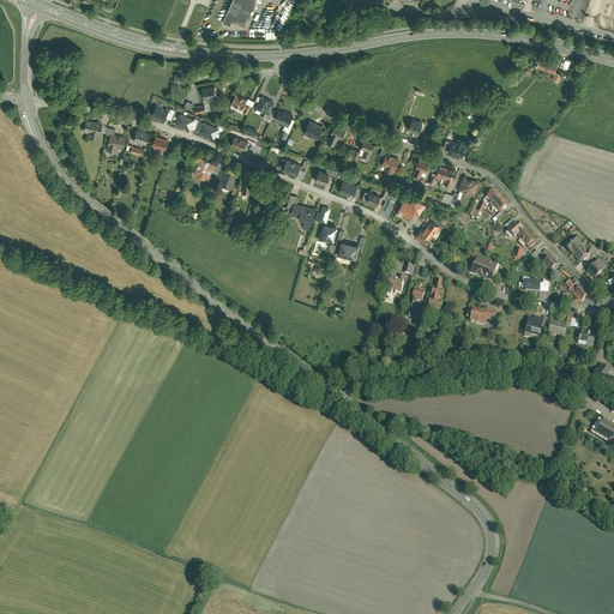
[(233,0),(222,24),(230,28),(233,22),(245,26),(256,0),(233,0)]
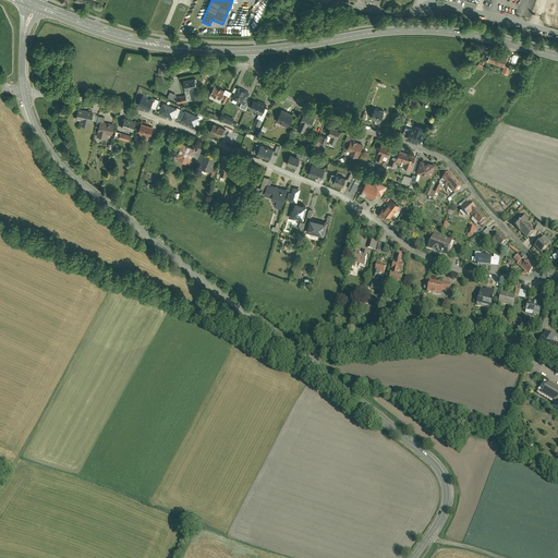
[(492,51),(487,61),(504,67),(504,65),(508,57),(492,51)]
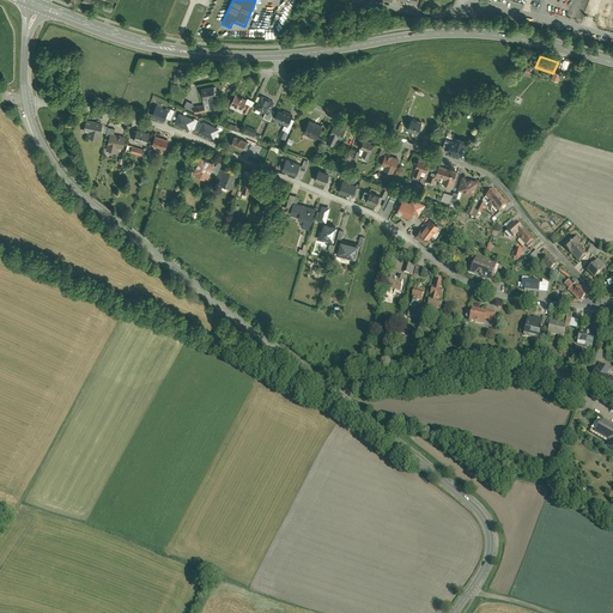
[(184,70),(177,71),(177,76),(174,77),(174,80),(171,80),(171,84),(184,85),(184,70)]
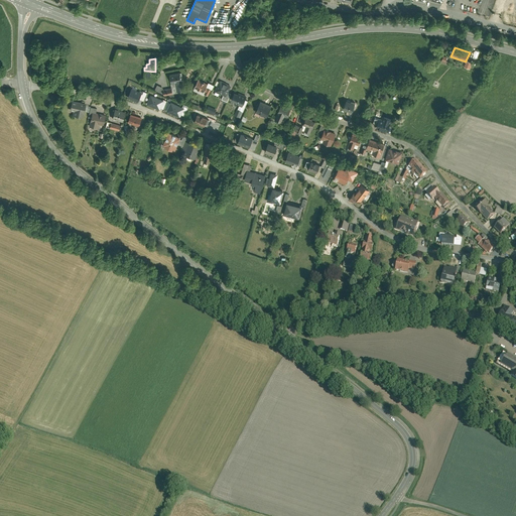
[(473,63),(466,60),(466,61),(464,67),(470,69),(473,63)]
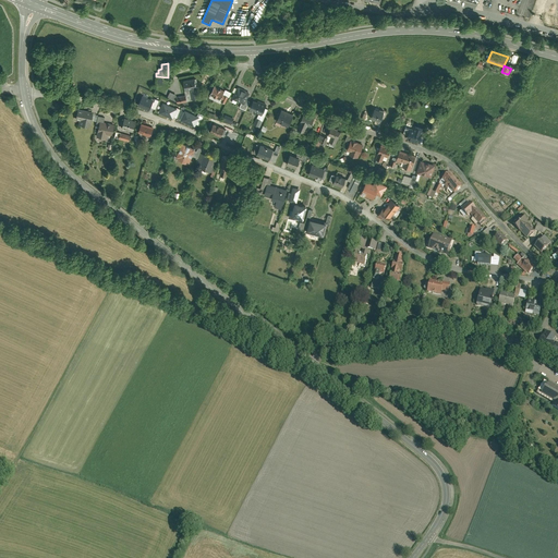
[(199,99),(195,80),(183,82),(185,92),(190,91),(191,101),(199,99)]
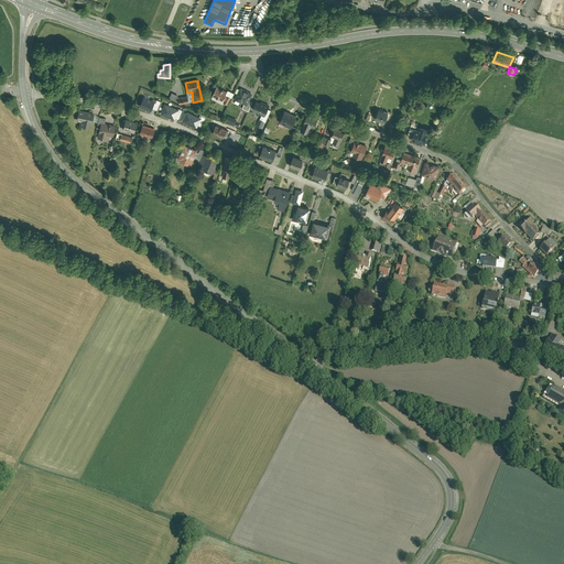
[(227,91),(217,87),(212,96),(213,97),(220,100),(223,101),(226,96),(227,91)]
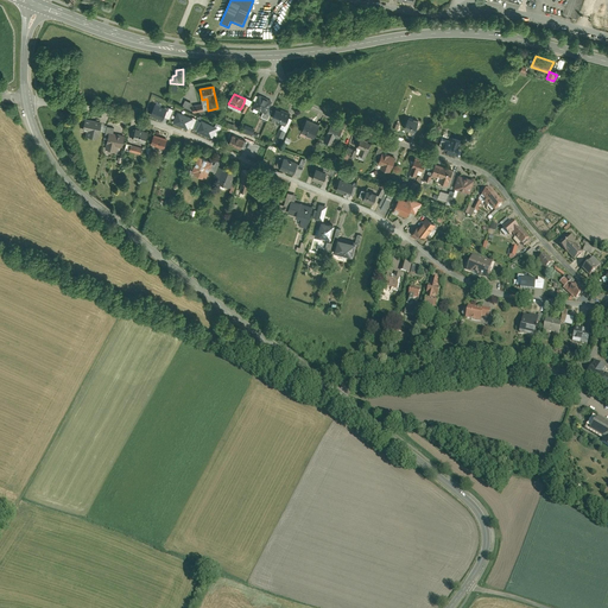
[(272,102),(259,96),(253,108),(263,113),(266,114),(268,109),(272,102)]
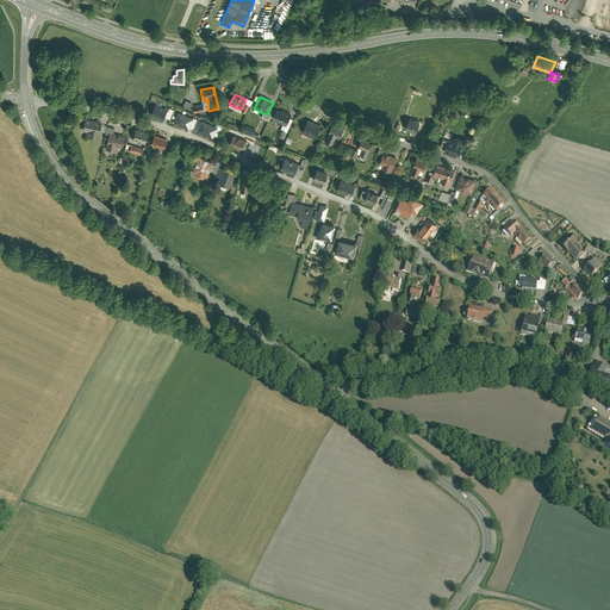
[(192,104),(186,101),(182,107),(194,112),(193,107),(192,104)]
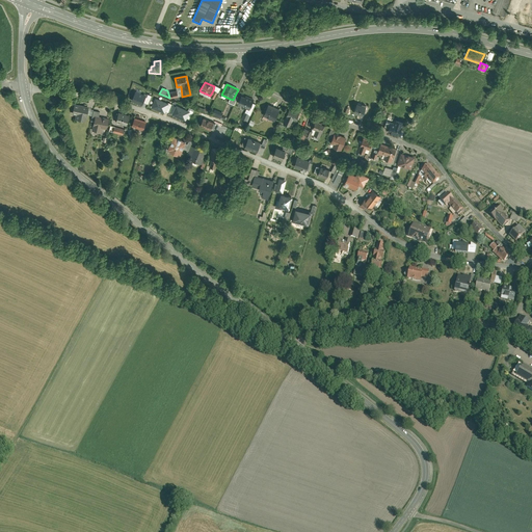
[(142,105),(147,95),(134,90),(130,100),(142,105)]
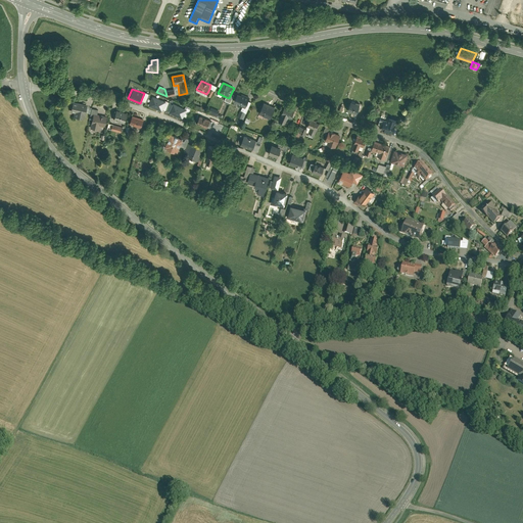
[(234,96),(231,94),(229,98),(226,97),(224,101),(230,104),(234,96)]
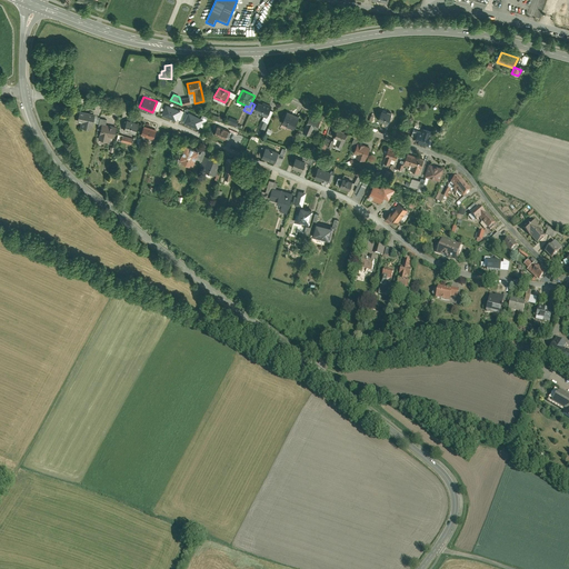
[(257,102),(253,110),(258,112),(257,113),(265,117),(266,118),(269,110),(270,108),(257,102)]
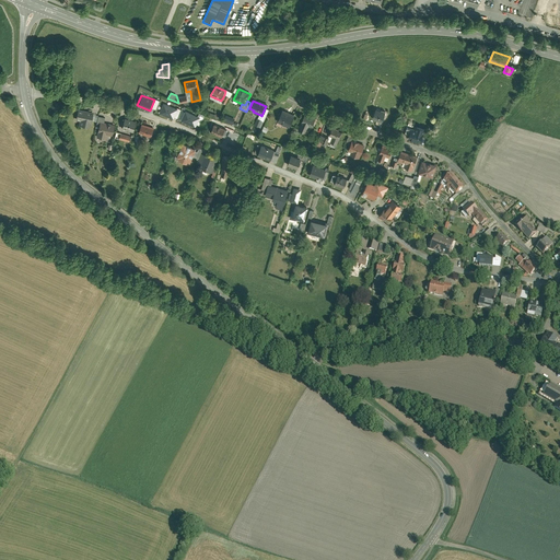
[(177,108),(163,103),(160,113),(174,118),(177,108)]
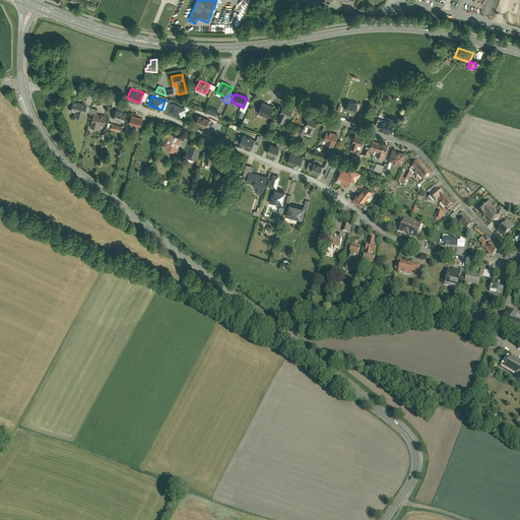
[(87,104),(72,101),(70,110),(74,111),(73,115),(83,117),(87,104)]
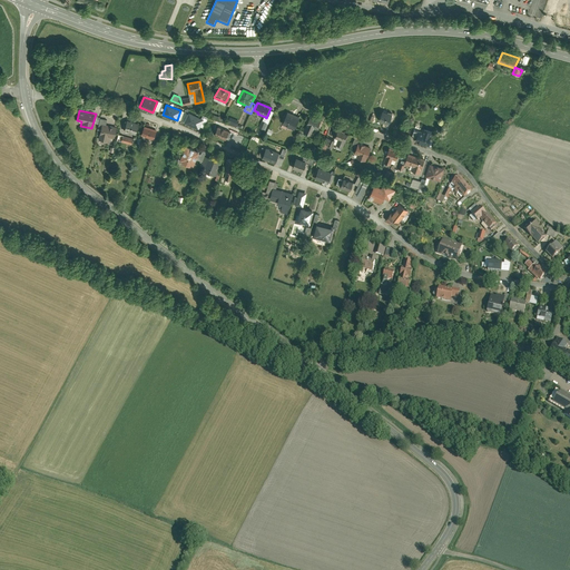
[(274,111),(269,110),(266,118),(265,117),(259,130),(265,133),(274,111)]
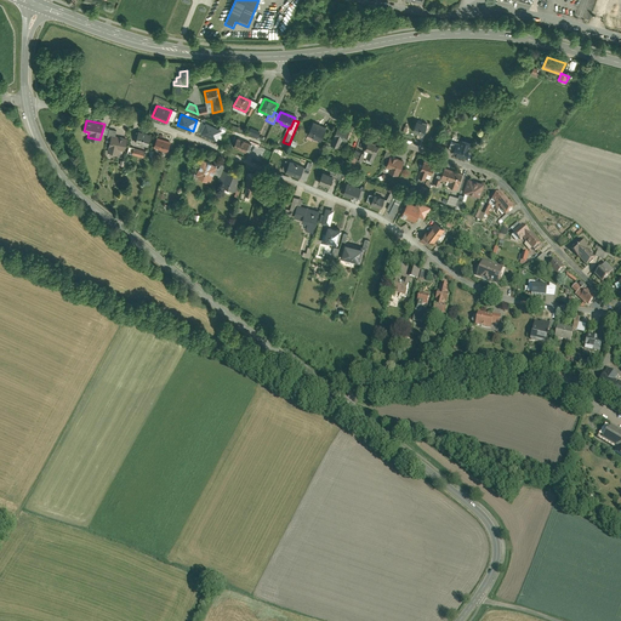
[(428,125),(417,120),(412,131),(425,135),(428,125)]
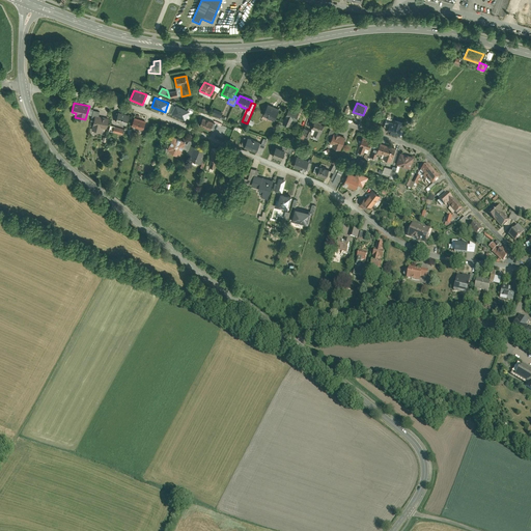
[(176,105),(172,114),(186,120),(190,111),(176,105)]
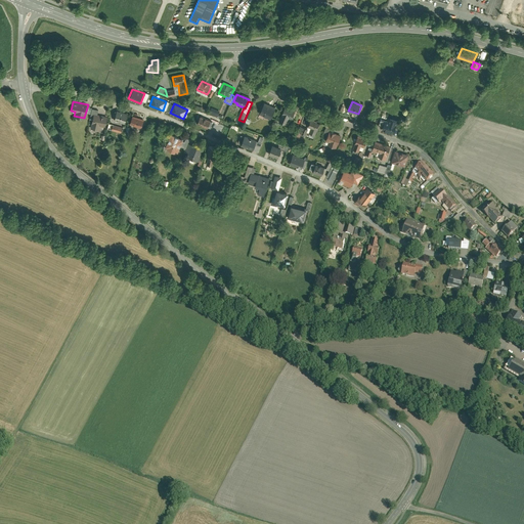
[(275,108),(264,104),(260,115),(264,117),(267,119),(268,117),(271,119),(275,108)]
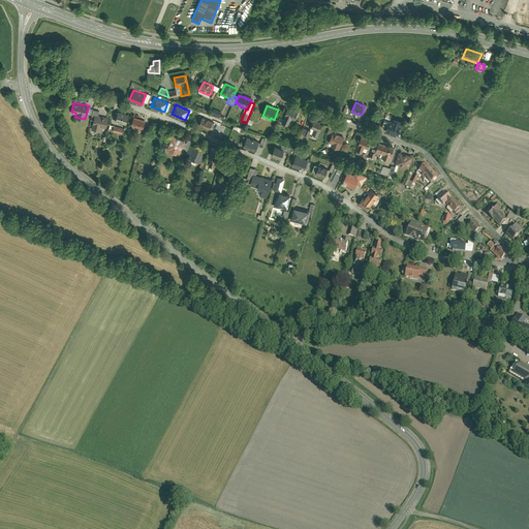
[(299,113),(287,107),(284,115),(285,116),(282,123),(289,126),(292,119),(296,120),(299,113)]
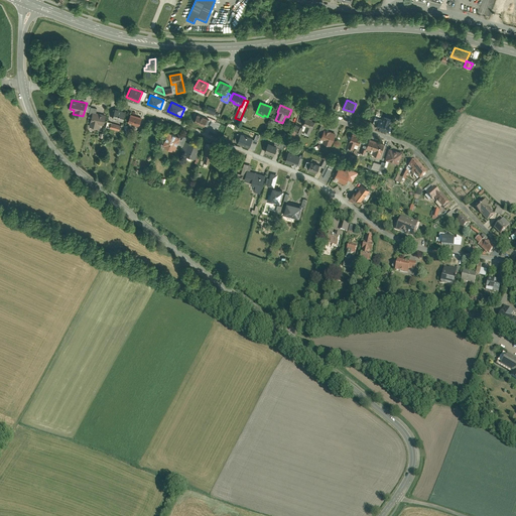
[(88,117),(91,117),(92,111),(96,112),(97,108),(91,106),(88,117)]
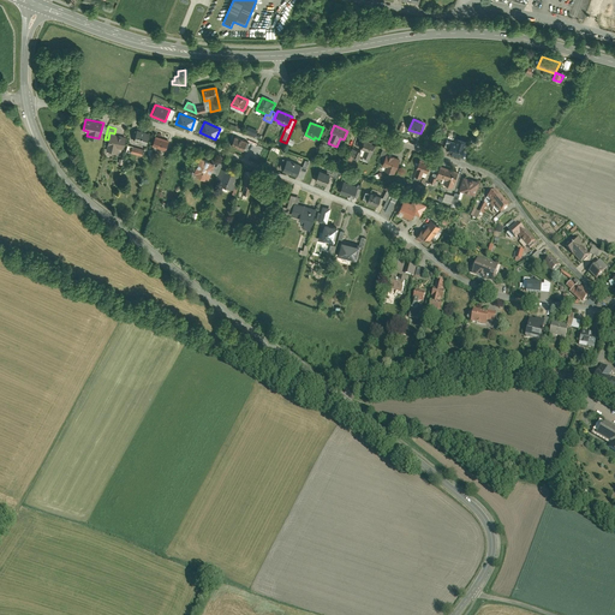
[(257,131),(248,126),(245,132),(255,137),(257,131)]
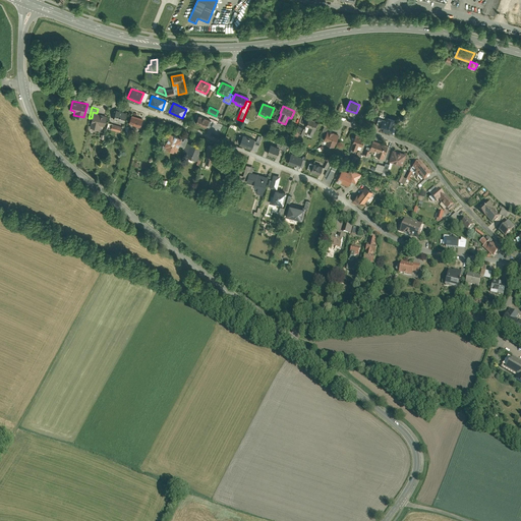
[(127,113),(116,110),(116,111),(114,115),(113,119),(124,122),(127,113)]
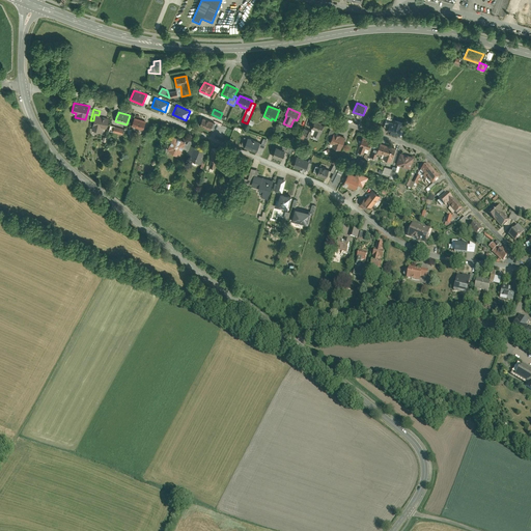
[(99,115),(94,114),(93,120),(91,129),(101,131),(101,127),(106,128),(108,117),(99,115)]
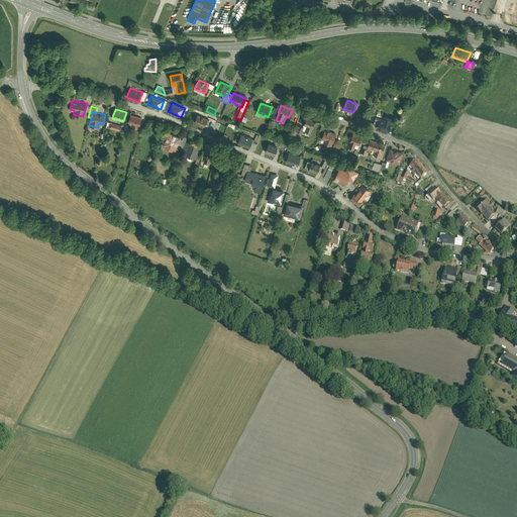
[(142,117),(130,114),(128,123),(139,126),(142,117)]
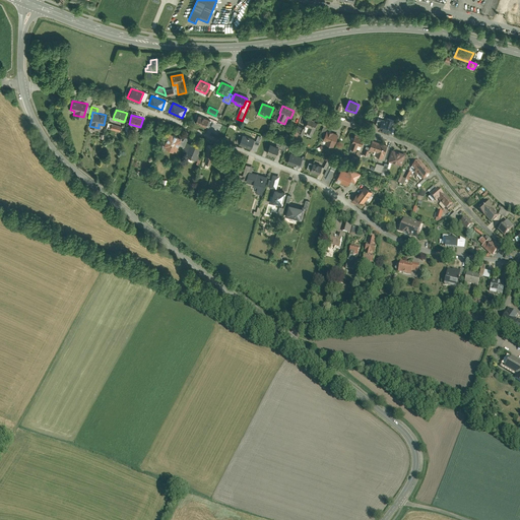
[(205,127),(209,120),(198,115),(196,121),(199,122),(198,124),(205,127)]
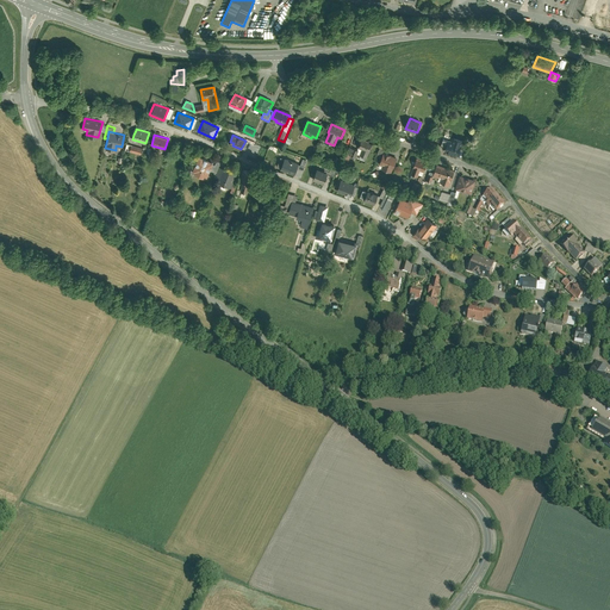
[(374,142),(361,137),(358,147),(362,149),(368,151),(371,151),(374,142)]
